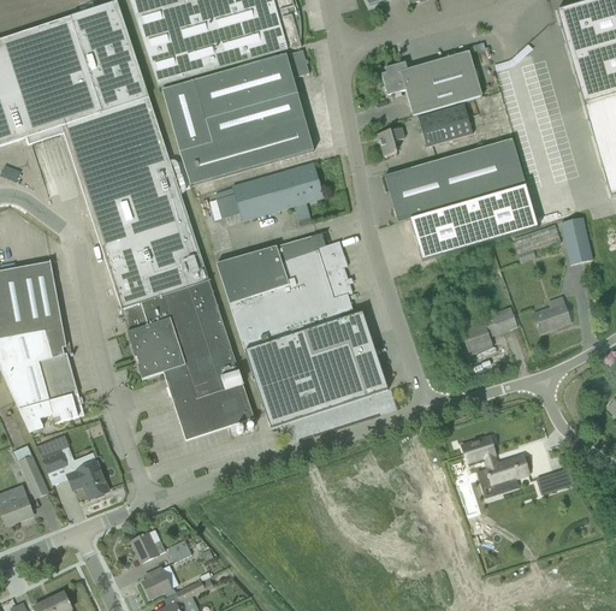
[(163,371),(185,439),(254,416),(118,0),(110,0),(0,36),(0,143),(37,131),(41,138),(64,131),(120,307),(119,307),(119,308),(122,307),(125,319),(128,319),(130,328),(129,330),(143,377),(163,371)]
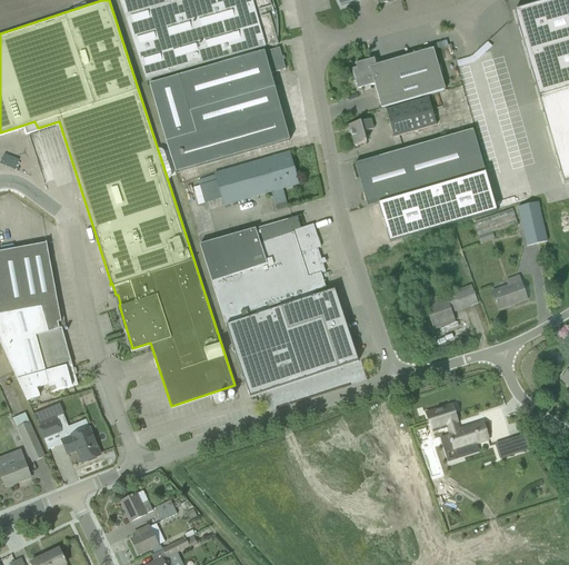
[(121,1),(146,78),(278,40),(270,11),(272,10),(271,3),(270,0),(119,0),(119,1),(121,1)]
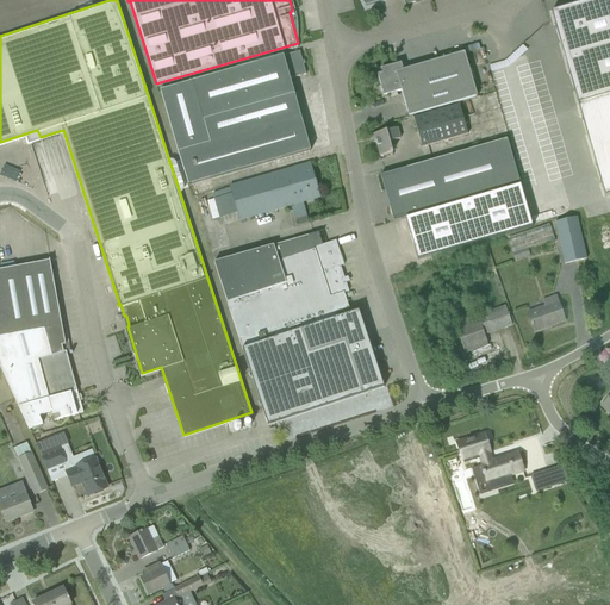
[(579,0),(552,8),(604,193),(609,191),(609,0),(579,0)]
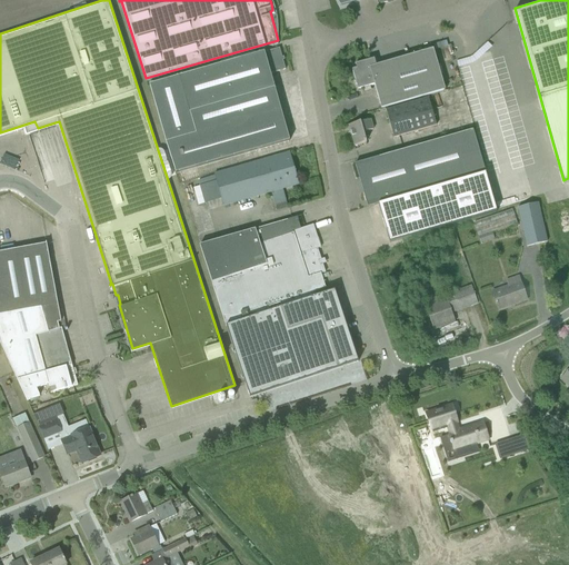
[(149,81),(175,170),(289,137),(280,106),(270,70),(286,66),(279,45),(149,81)]
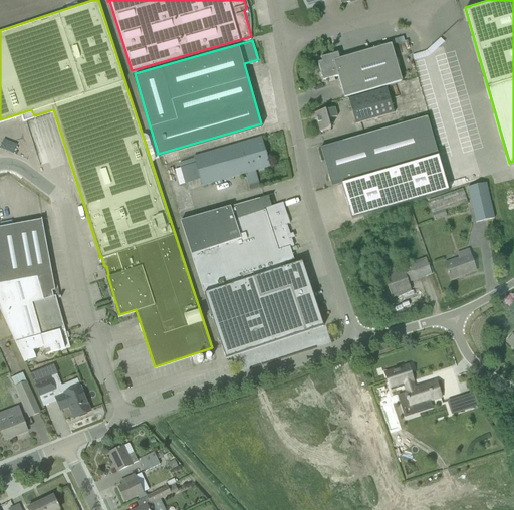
[(338,73),(344,95),(403,78),(392,41),(339,56),(338,50),(321,55),(322,58),(318,59),(319,61),(318,61),(318,62),(319,62),(320,67),(321,73),(322,73),(323,77),(338,73)]
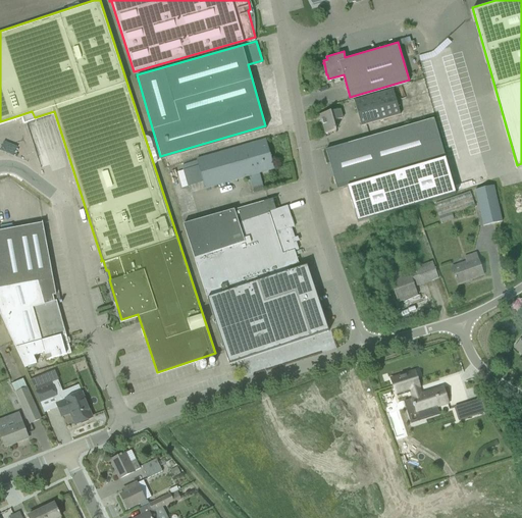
[(354,98),(361,122),(401,111),(393,86),(354,98)]
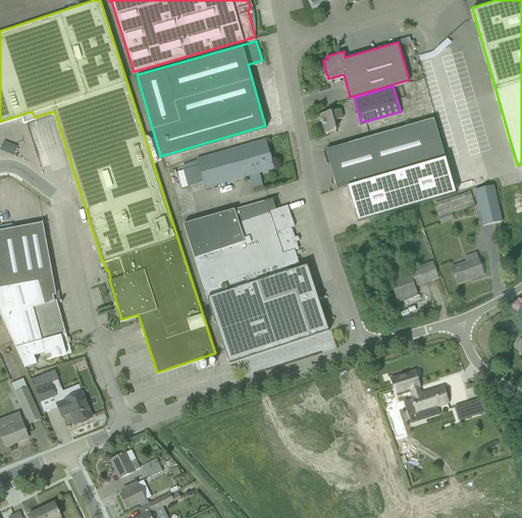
[(320,111),(325,131),(336,127),(333,118),(343,115),(340,106),(330,109),(330,108),(320,111)]
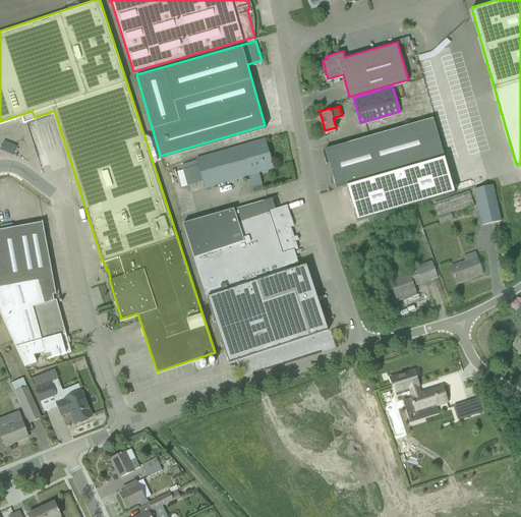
[(335,144),(325,147),(335,180),(341,178),(342,184),(346,183),(357,219),(455,190),(445,155),(433,116),(335,144)]
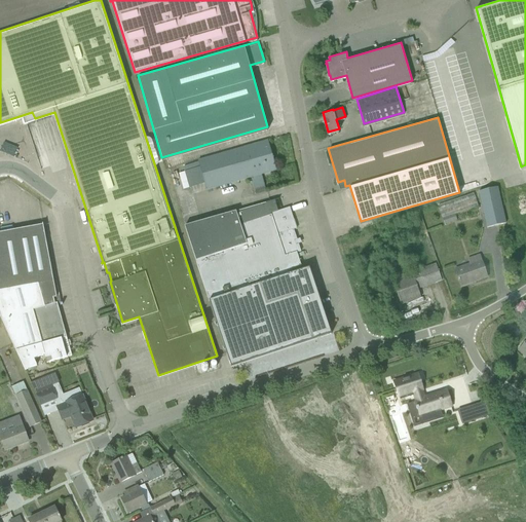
[(267,138),(198,157),(207,187),(275,168),(267,138)]
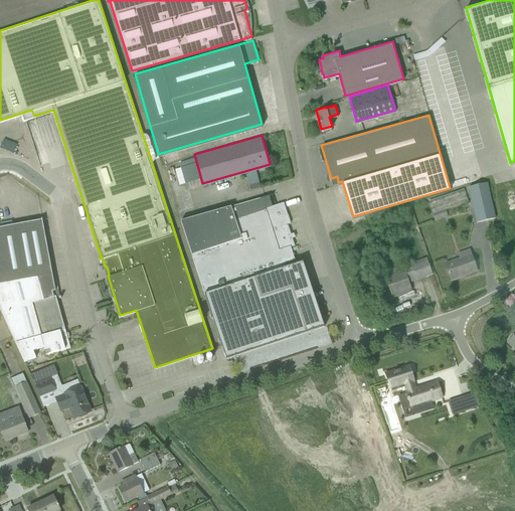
[(468,184),(477,219),(496,215),(487,180),(468,184)]
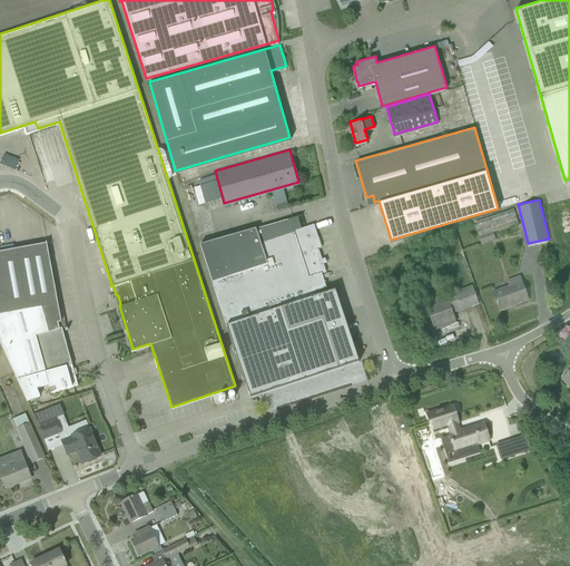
[(482,240),(490,237),(495,235),(493,228),(518,220),(513,206),(474,220),(482,240)]
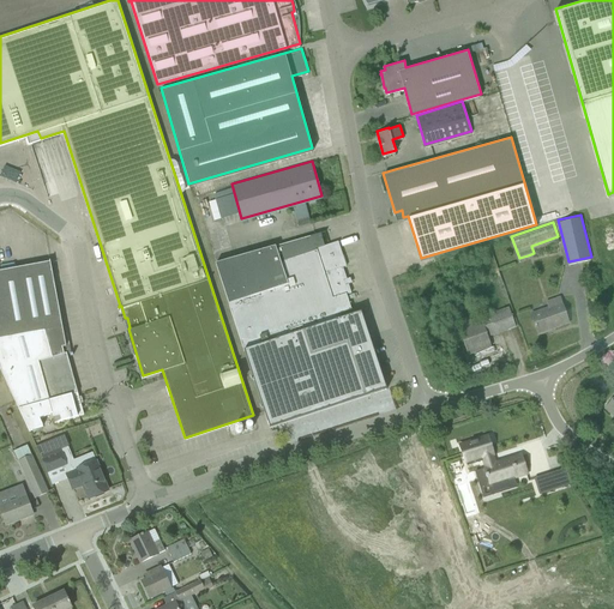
[(311,233),(215,261),(228,301),(244,348),(269,424),(386,386),(362,312),(312,329),(311,326),(339,317),(354,312),(353,306),(344,308),(339,294),(348,290),(351,290),(343,265),(347,264),(338,239),(326,242),(315,246),(311,233)]
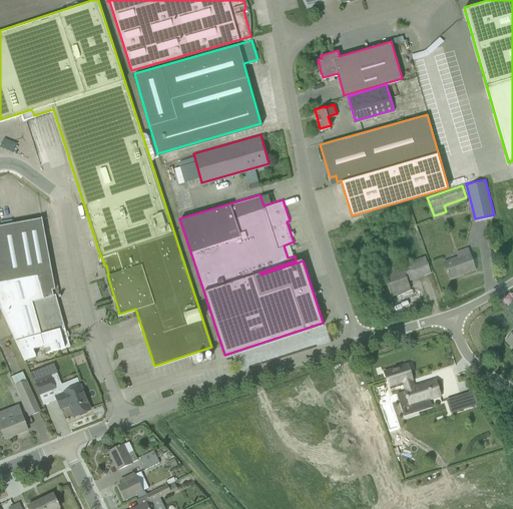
[(0,305),(25,358),(36,353),(33,347),(43,343),(45,351),(70,344),(55,293),(59,293),(55,271),(52,272),(41,216),(0,223),(0,305)]
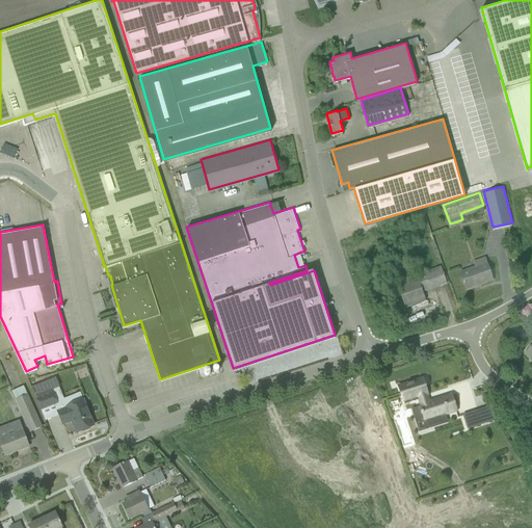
[(475,265),(460,270),(462,275),(467,286),(493,276),(488,267),(486,261),(475,265)]
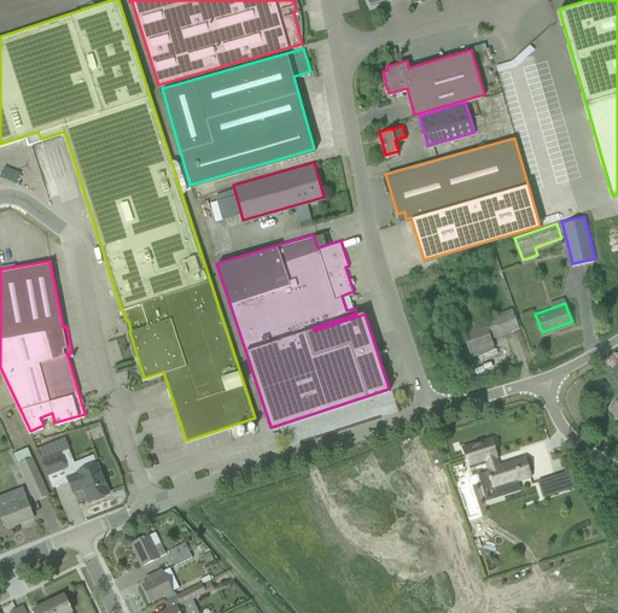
[(460,325),(471,354),(494,346),(490,336),(519,326),(512,307),(460,325)]
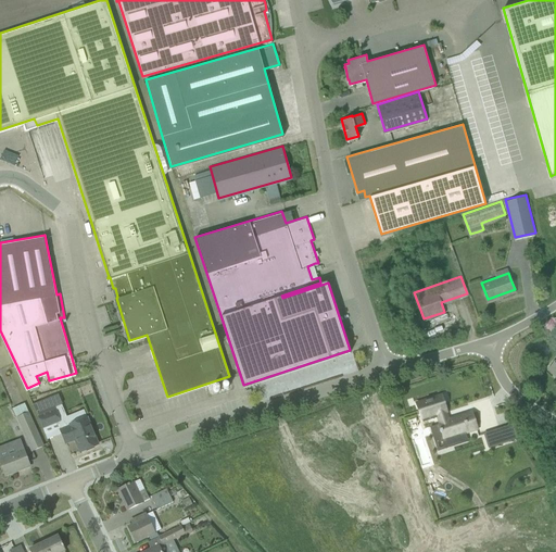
[(59,391),(33,401),(42,426),(58,419),(62,430),(62,431),(66,440),(75,437),(79,449),(86,447),(87,449),(93,446),(93,443),(98,441),(87,415),(84,416),(80,409),(60,417),(54,404),(63,401),(59,391)]
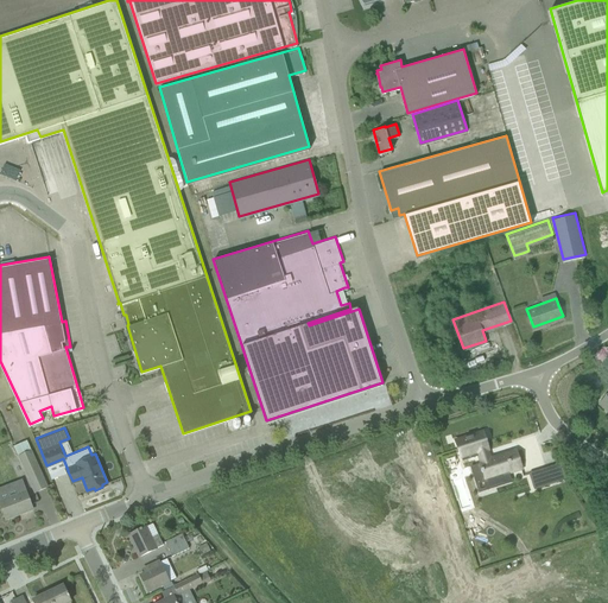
[(479,461),(485,476),(521,465),(517,448),(491,456),(482,430),(456,438),(461,455),(476,450),(480,461),(479,461)]
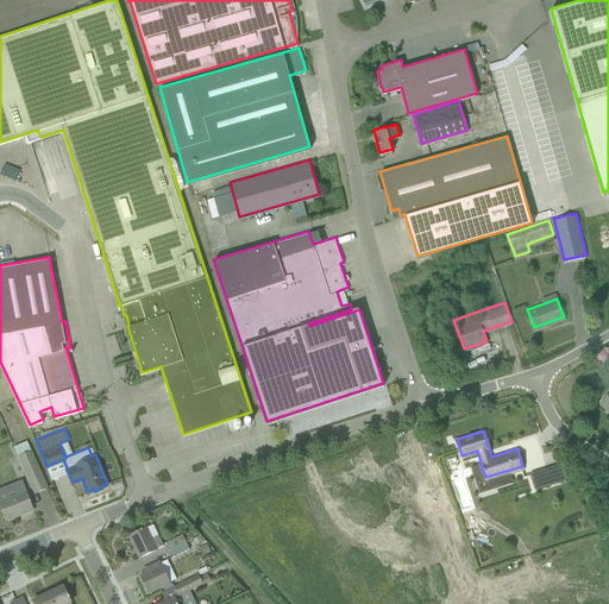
[(31,448),(18,454),(35,490),(48,484),(31,448)]
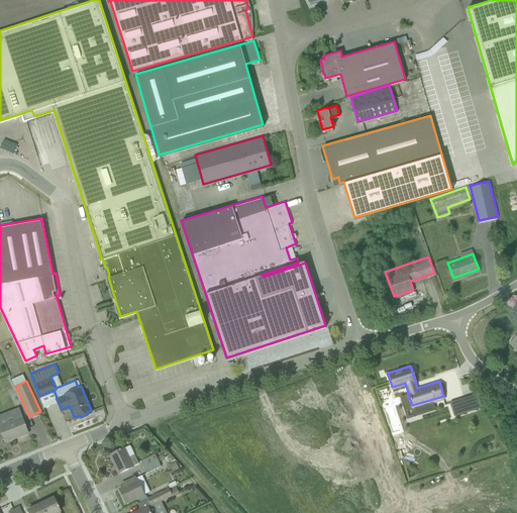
[(477,391),(461,396),(466,410),(482,405),(477,391)]
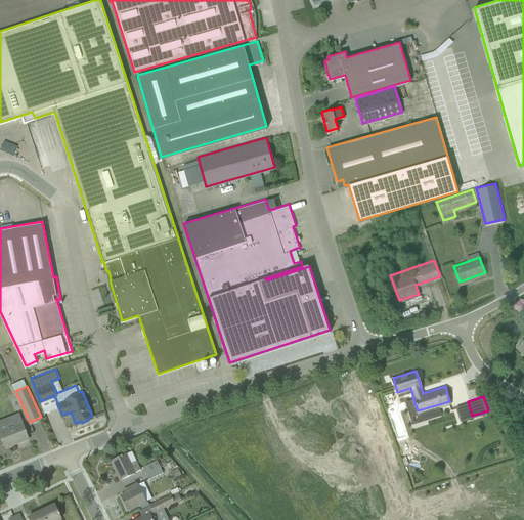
[(11,415),(0,418),(0,431),(2,436),(5,445),(28,436),(25,427),(22,421),(15,424),(11,415)]
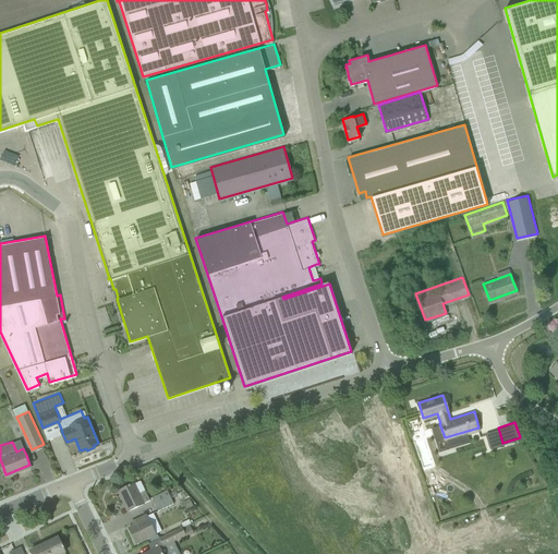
[(118,489),(128,508),(143,501),(149,497),(145,489),(138,491),(134,481),(118,489)]
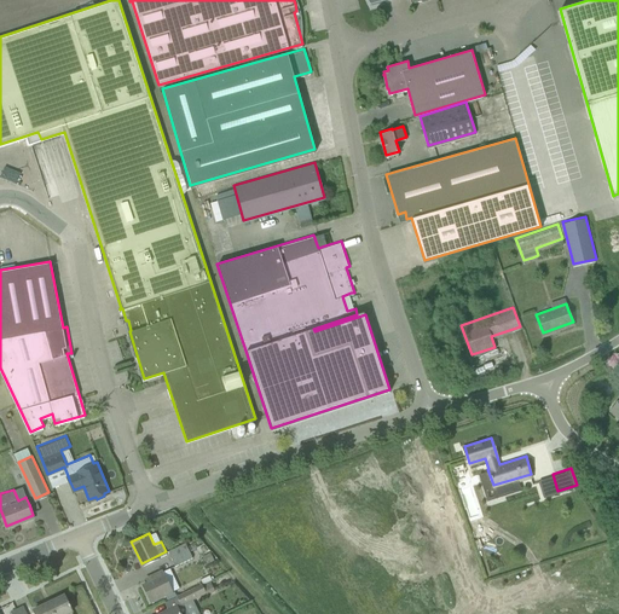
[(168,549),(171,556),(189,548),(185,540),(168,549)]
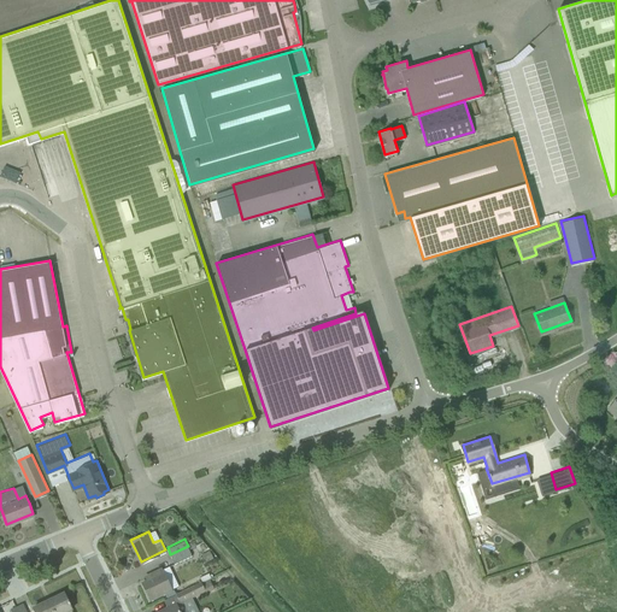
[(170,554),(174,562),(192,553),(188,546),(170,554)]
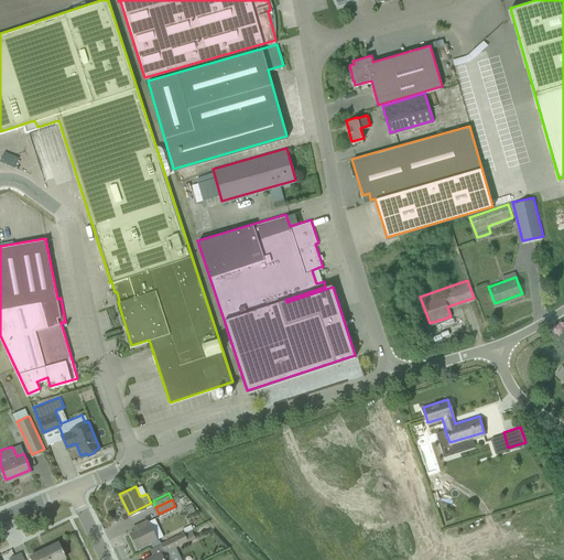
[(191,502),(184,505),(188,512),(195,508),(191,502)]
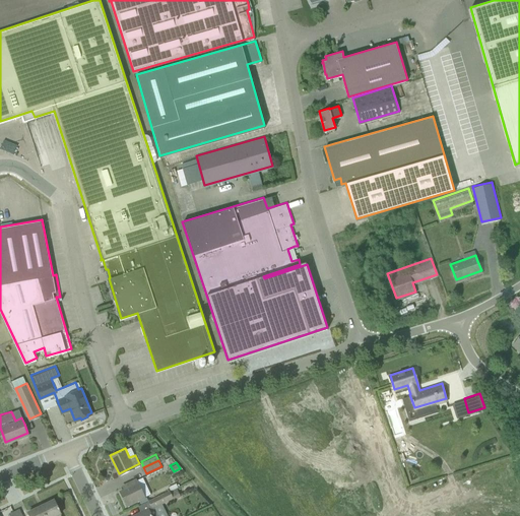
[(120,490),(127,504),(144,496),(136,478),(124,484),(126,487),(120,490)]
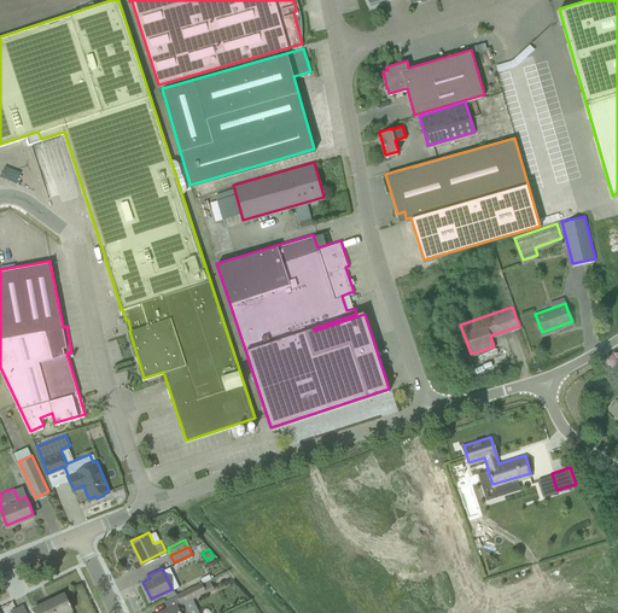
[(161,609),(153,612),(190,612),(184,600),(192,595),(199,591),(204,589),(202,584),(200,581),(194,583),(176,593),(175,593),(180,601),(175,603),(175,602),(161,609)]
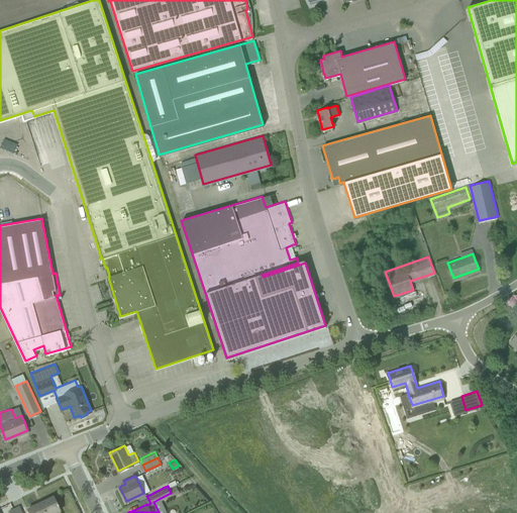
[(54,496),(40,502),(45,512),(54,512),(60,509),(54,496)]
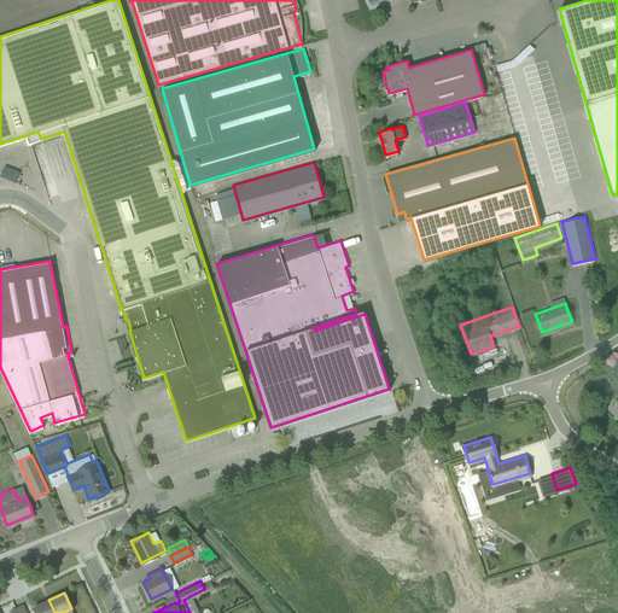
[(54,612),(48,600),(33,607),(35,612),(54,612)]
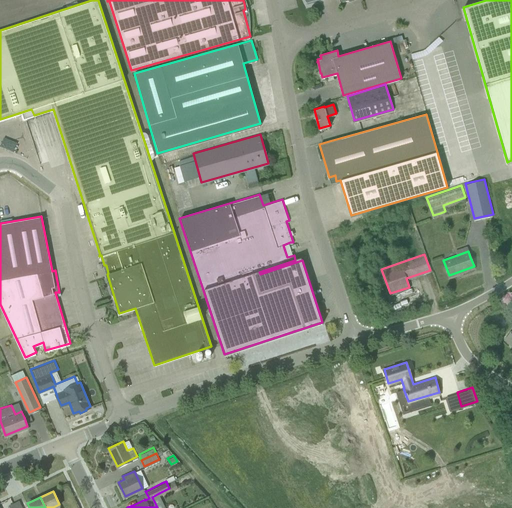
[(23,507),(19,499),(13,502),(16,507),(23,507)]
